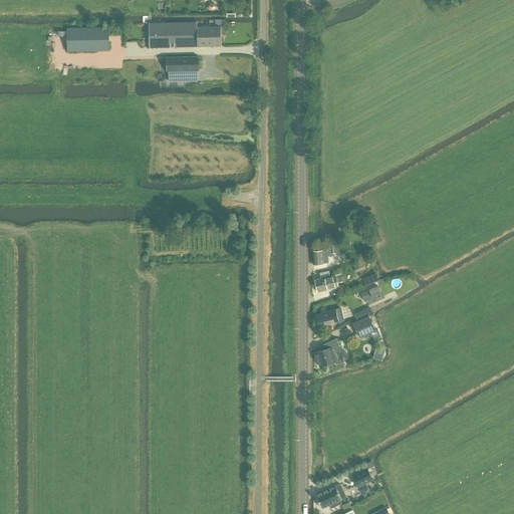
[(151,47),(150,47),(150,48),(170,47),(170,48),(175,47),(178,47),(180,47),(180,36),(197,35),(196,28),(196,23),(197,23),(197,22),(161,23),(155,23),(155,34),(155,35),(150,35),(150,43),(151,47)]
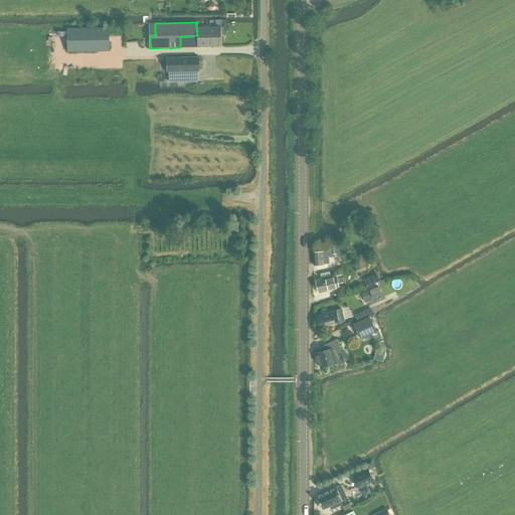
[(197,28),(196,28),(197,35),(197,47),(198,47),(200,47),(210,46),(220,46),(219,27),(210,27),(197,27),(197,28)]
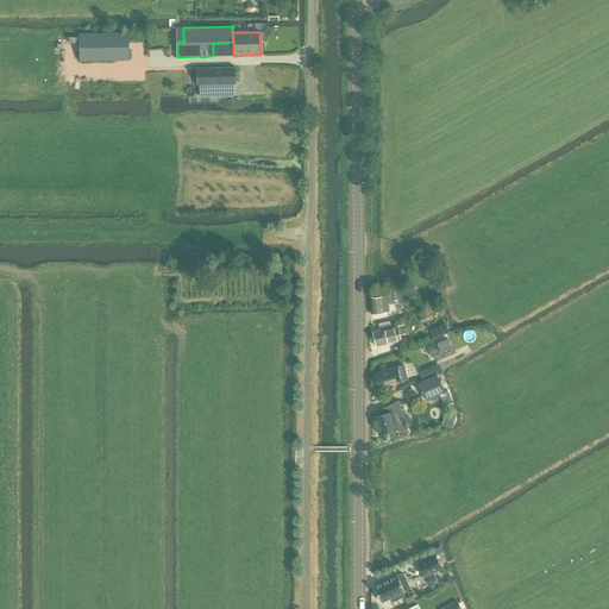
[(129,33),(80,35),(81,61),(129,60),(129,33)]
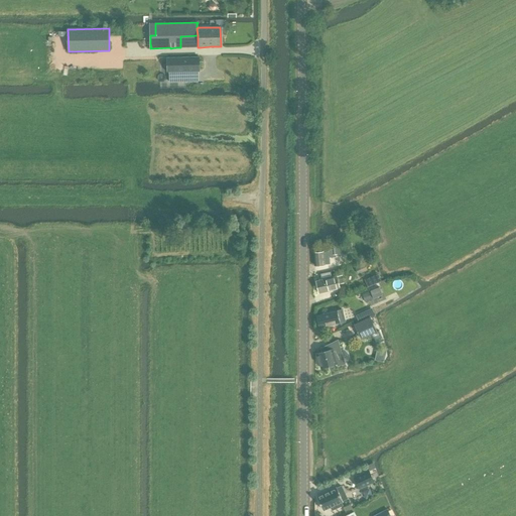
[(169,57),(166,57),(166,58),(167,58),(168,72),(167,72),(167,73),(169,72),(169,82),(199,82),(198,72),(200,72),(199,57),(190,57),(169,57)]
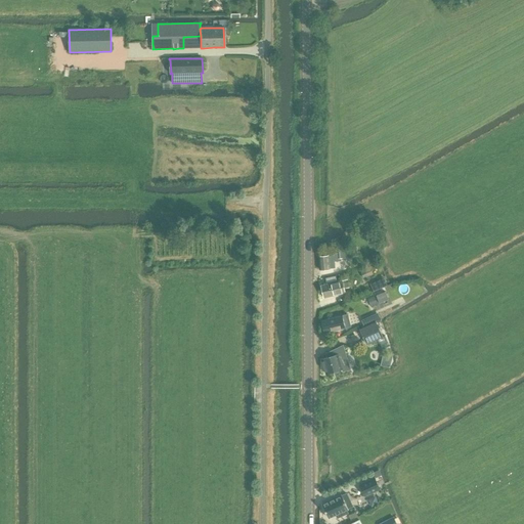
[(335,268),(335,261),(340,261),(339,259),(352,258),(351,248),(337,249),(337,253),(334,254),(334,255),(329,257),(318,257),(319,270),(330,269),(330,268),(335,268)]
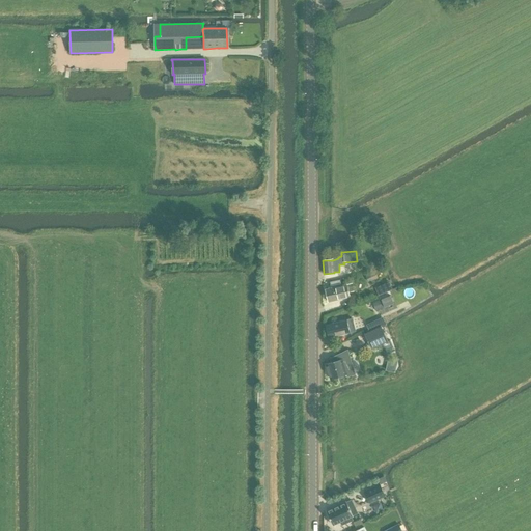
[(368,283),(379,279),(375,272),(365,276),(368,283)]
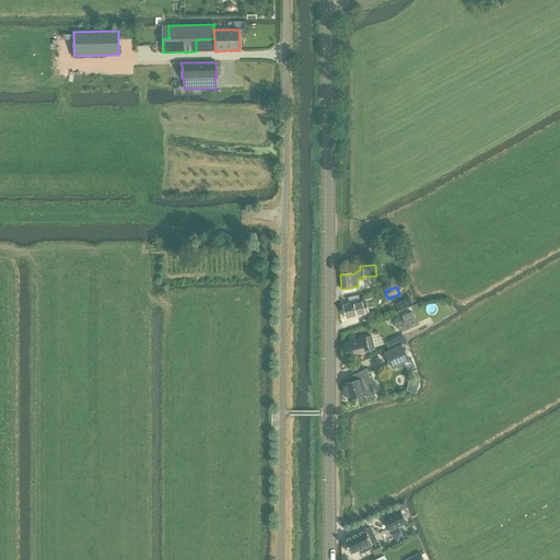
[(368,308),(373,307),(371,299),(343,306),(347,319),(369,313),(368,308)]
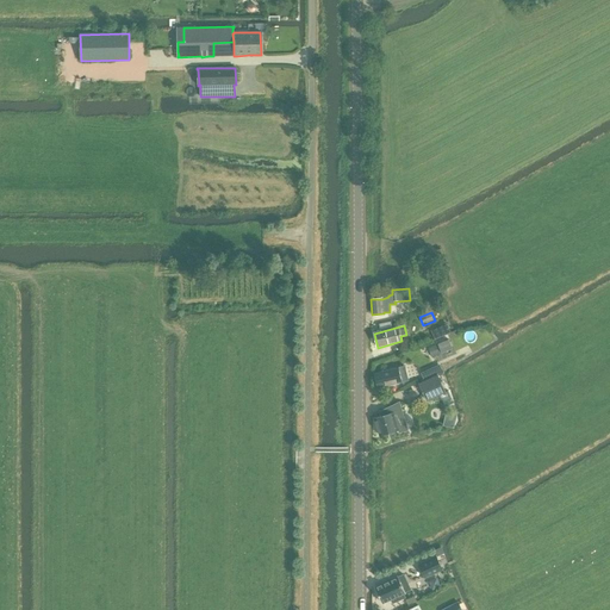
[(450,332),(447,325),(431,331),(435,340),(436,340),(449,334),(450,332)]
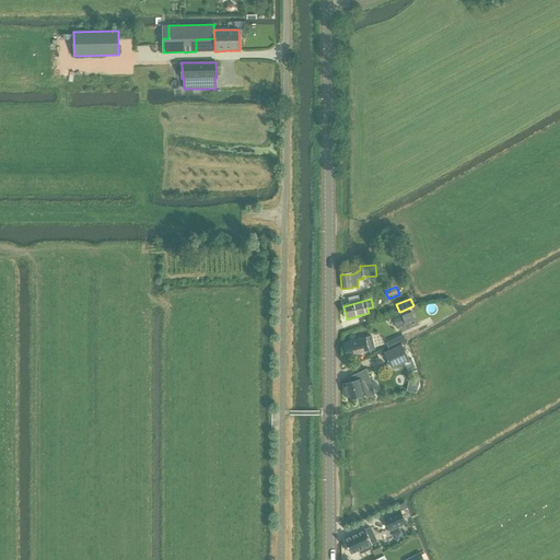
[(369,351),(374,349),(371,337),(343,343),(347,357),(369,351)]
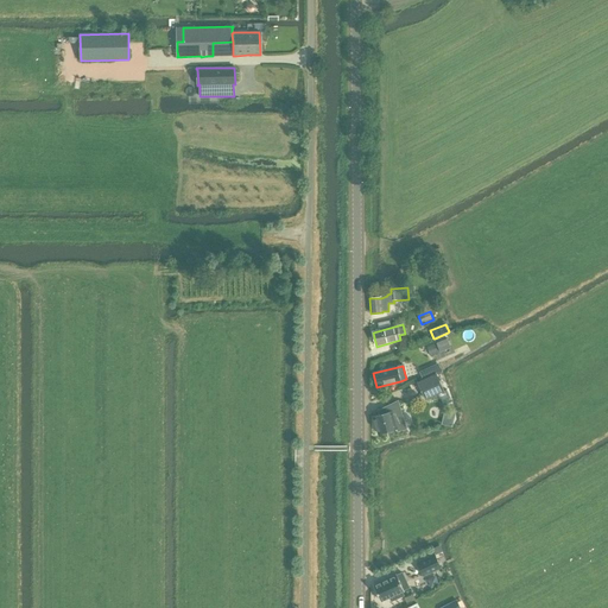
[(425,400),(444,392),(436,375),(418,384),(425,400)]
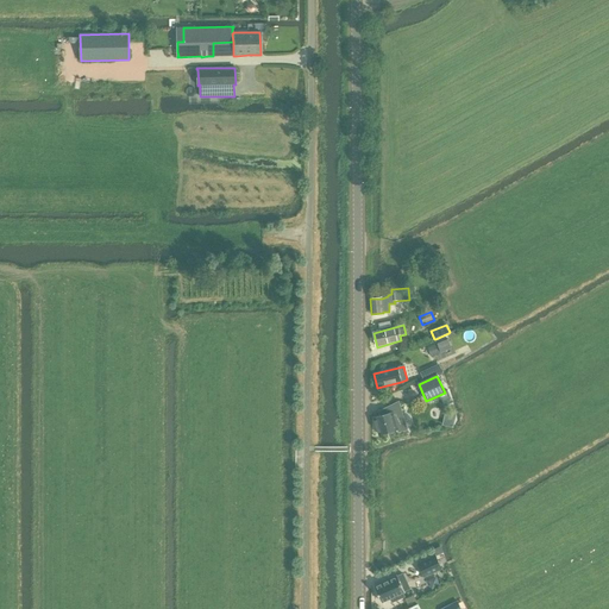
[(381,416),(374,419),(378,435),(397,431),(399,432),(407,429),(399,402),(378,412),(381,416)]
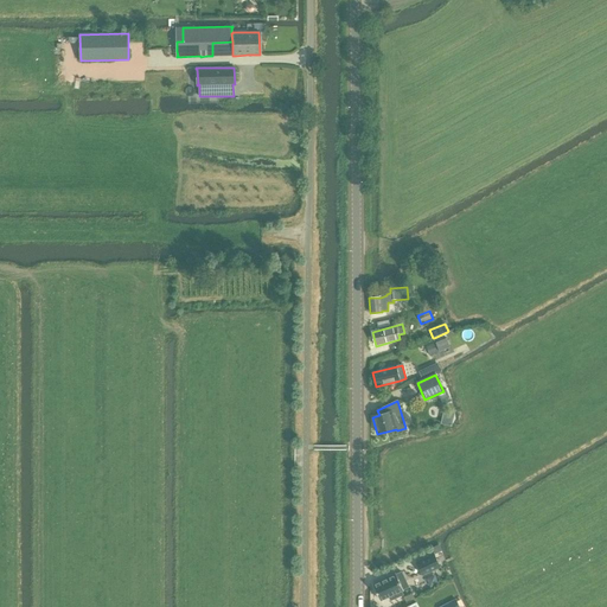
[(451,426),(454,414),(443,411),(441,423),(451,426)]
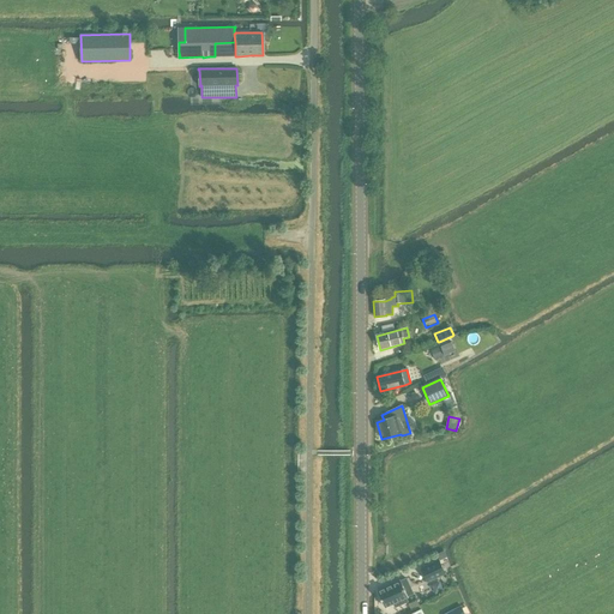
[(439,560),(421,569),(427,582),(445,573),(439,560)]
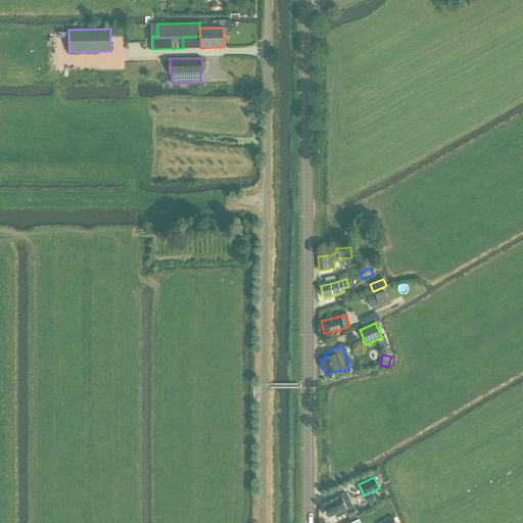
[(341,494),(321,504),(327,517),(335,514),(335,515),(336,517),(347,512),(345,509),(347,508),(343,501),(348,498),(348,497),(346,492),(341,495),(341,494)]
